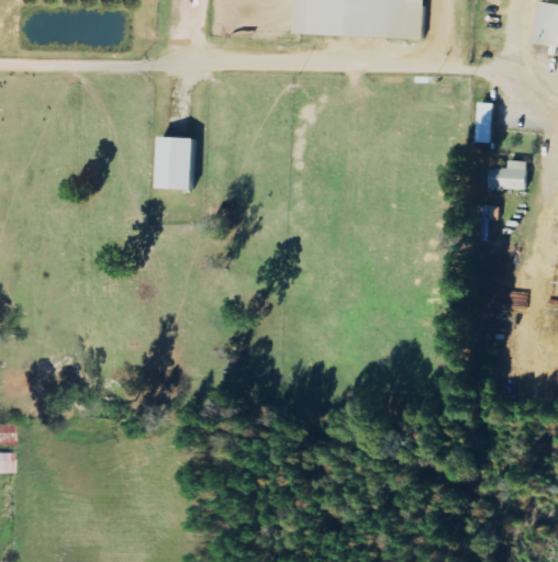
[(292,0),(291,33),(421,37),(422,0),(292,0)]
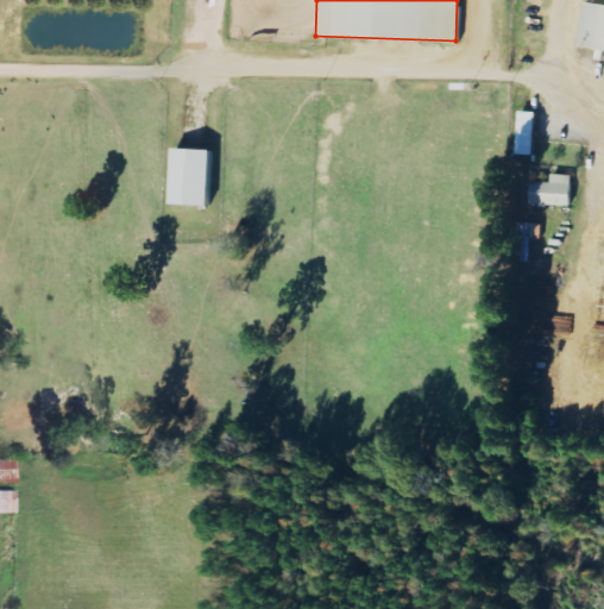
[(603,4),(580,1),(574,45),(603,49),(603,4)]
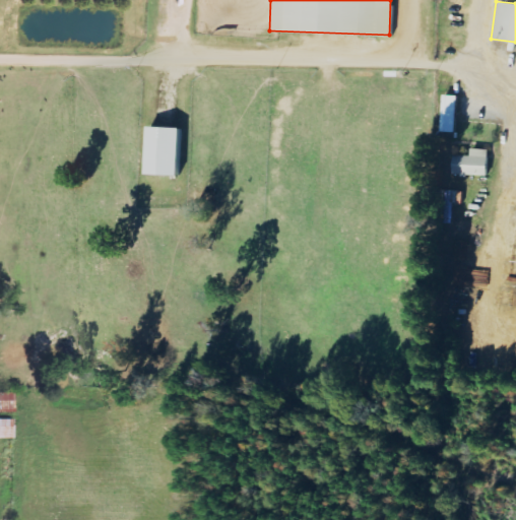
[(439,131),(453,132),(454,94),(440,94),(439,131)]
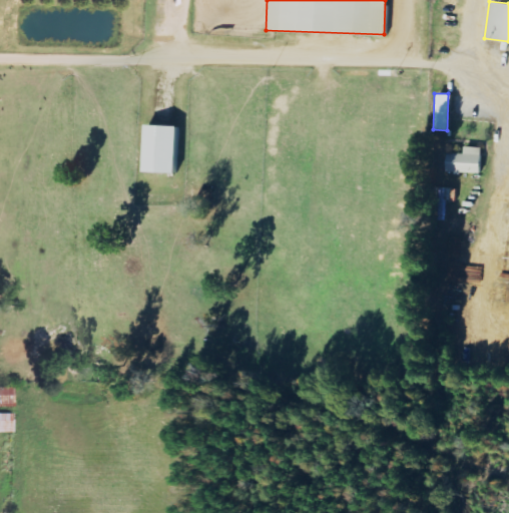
[(173,172),(175,125),(143,124),(141,171),(173,172)]
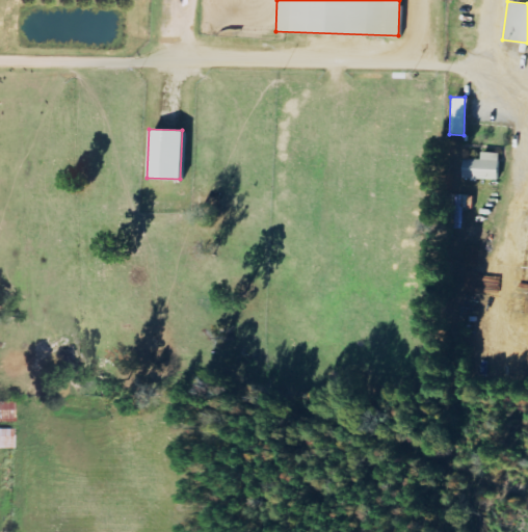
[(496,179),(497,152),(478,152),(478,158),(460,158),(460,178),(496,179)]
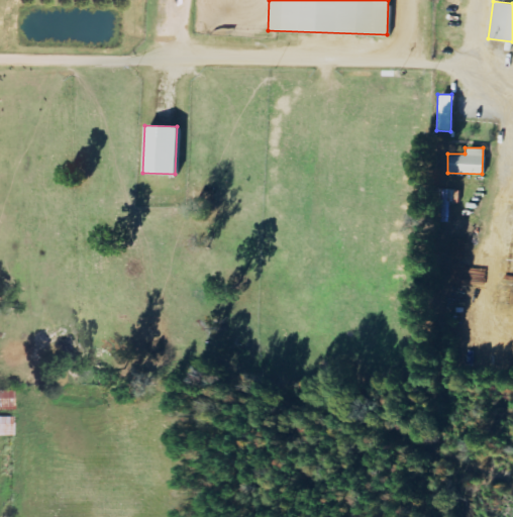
[(7,390),(0,390),(0,410),(2,410),(2,415),(8,415),(7,390)]
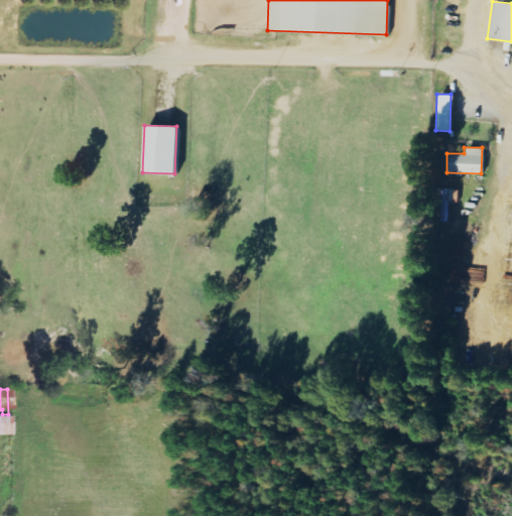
[(0,434),(8,434),(8,415),(0,415),(0,434)]
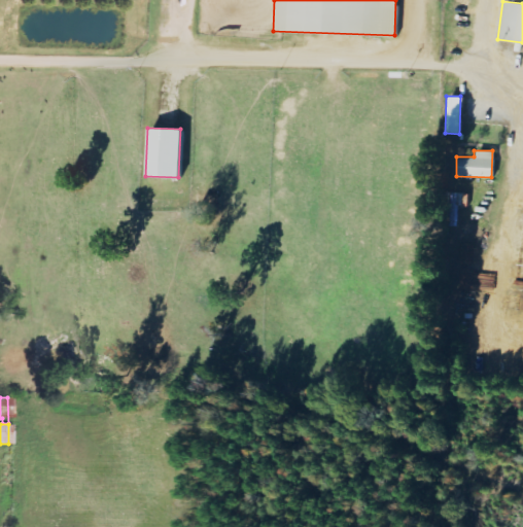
All buildings are outlined.
